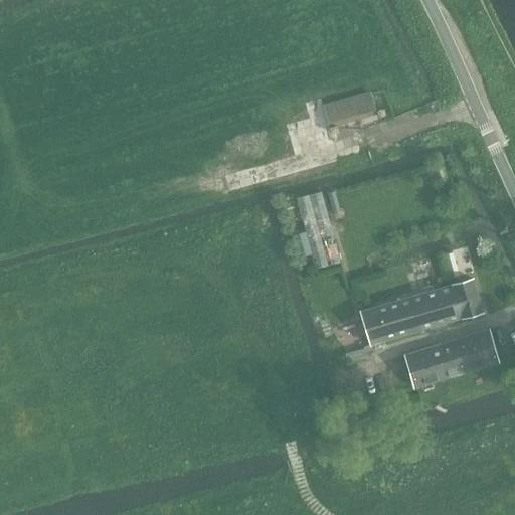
[(370,94),(359,98),(363,114),(375,110),(370,94)]
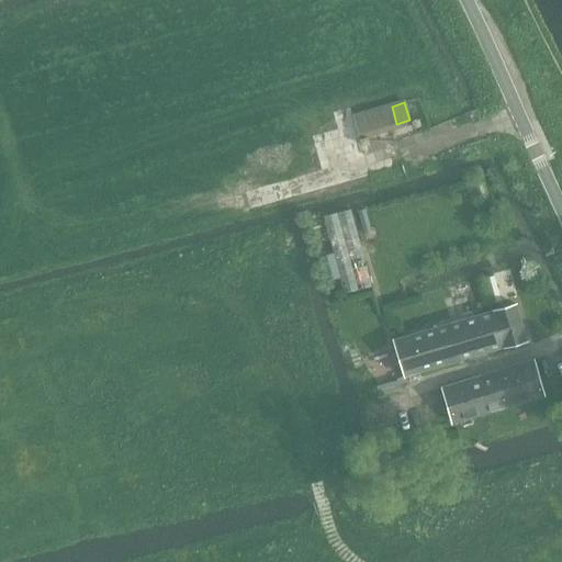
[(371,131),(366,113),(353,117),(358,135),(371,131)]
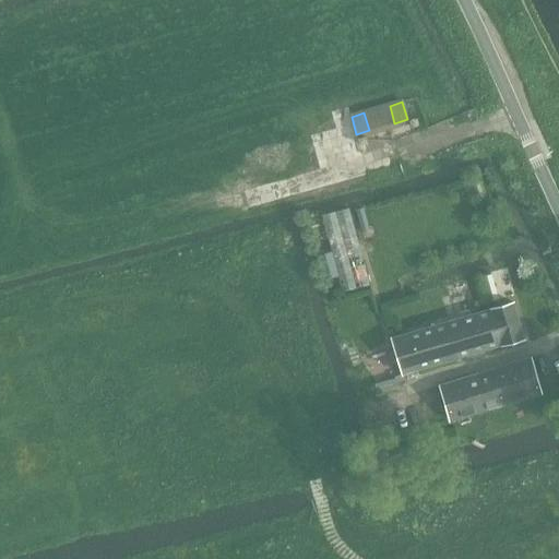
[(369,285),(349,209),(322,215),(342,293),(369,285)]
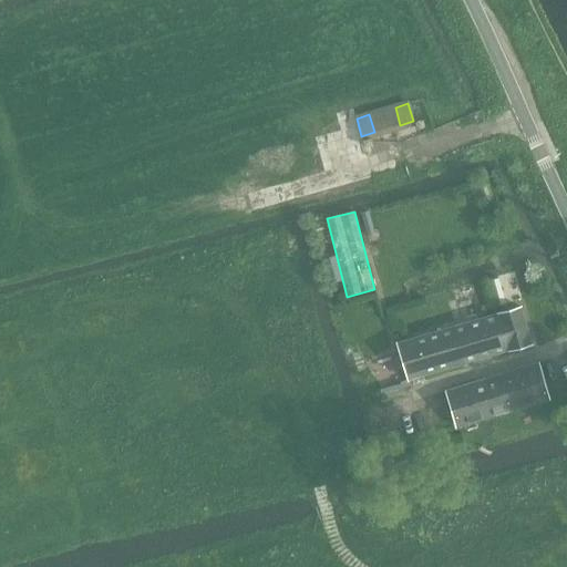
[(343,281),(337,257),(321,260),(328,286),(343,281)]
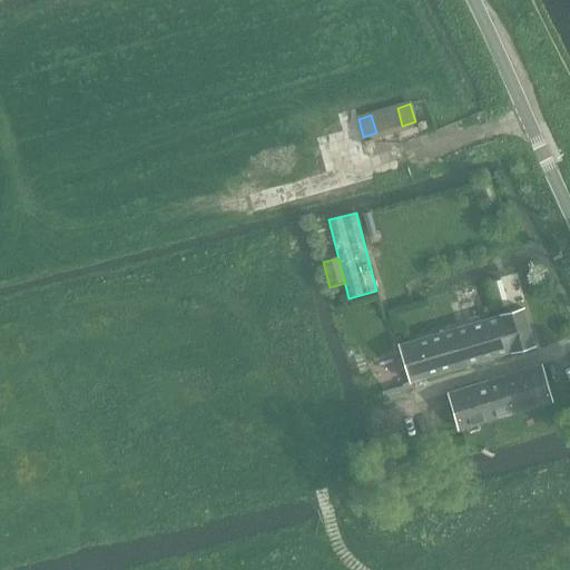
[(500,281),(490,283),(497,305),(507,302),(500,281)]
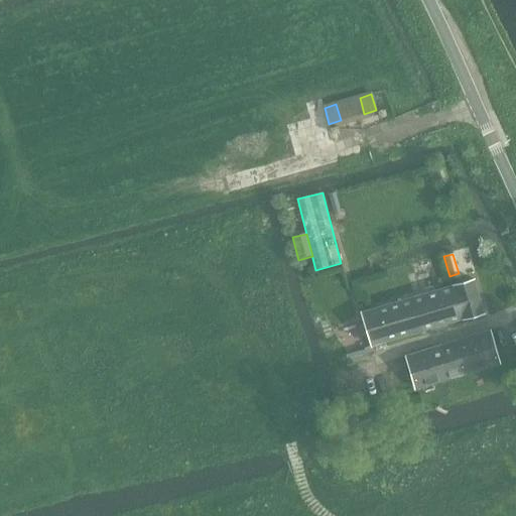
[(484,312),(474,280),(464,282),(454,285),(361,312),(371,346),(430,329),(436,332),(444,329),(448,323),(464,318),(473,315),(484,312)]
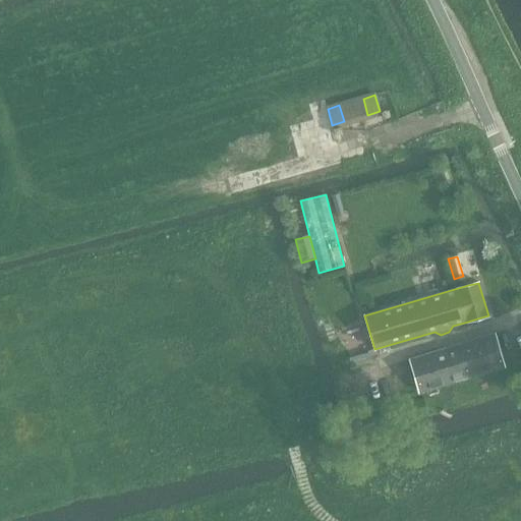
[(504,367),(494,334),(409,360),(419,393),(504,367)]
